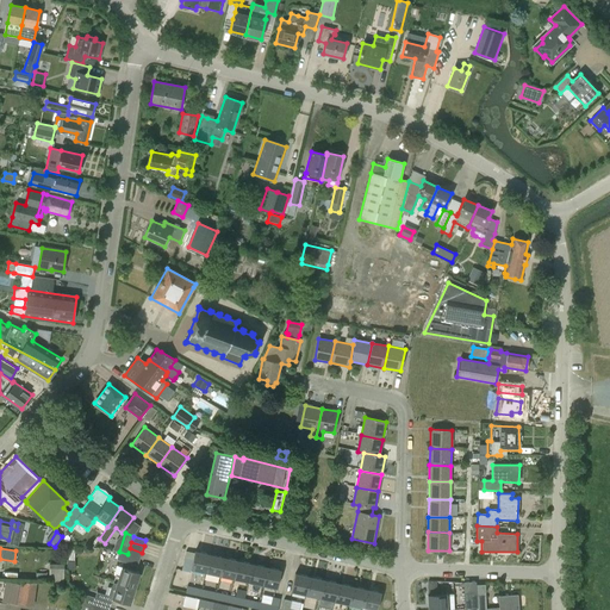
[(139,558),(142,553),(130,548),(128,554),(139,558)]
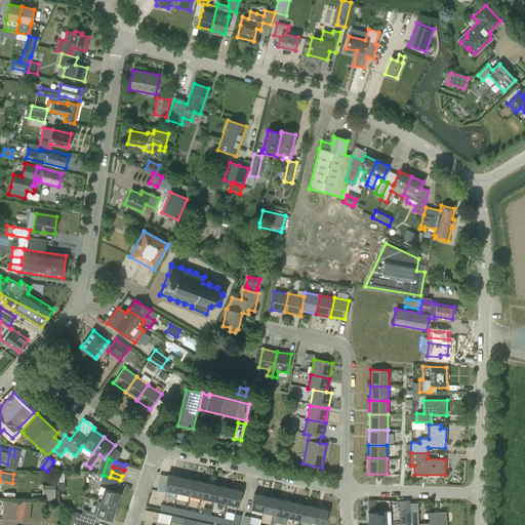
[(179,477),(168,474),(165,489),(176,492),(179,477)]
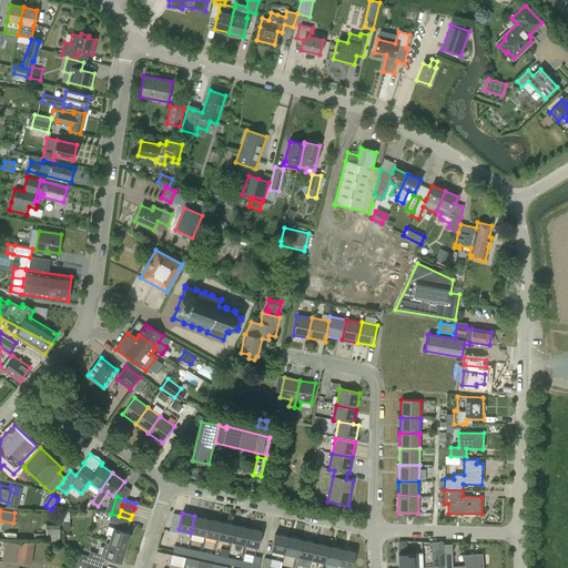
[(130,519),(119,516),(111,514),(109,521),(117,524),(128,527),(130,519)]
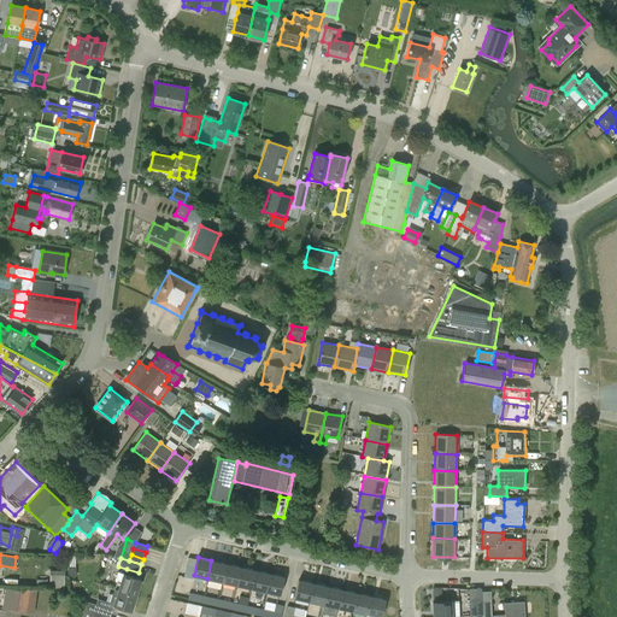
[(207,579),(222,581),(225,564),(211,560),(207,579)]
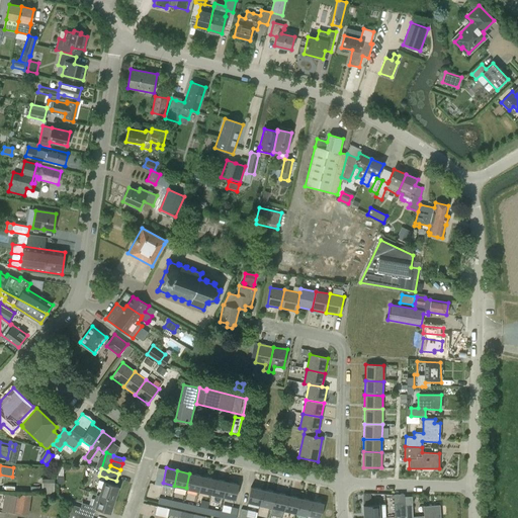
[(186,488),(198,491),(201,476),(189,473),(186,488)]
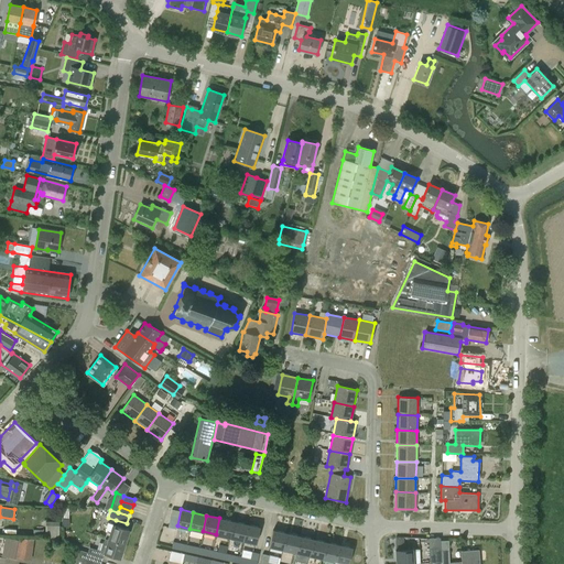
[(216,534),(229,538),(232,521),(219,518),(216,534)]
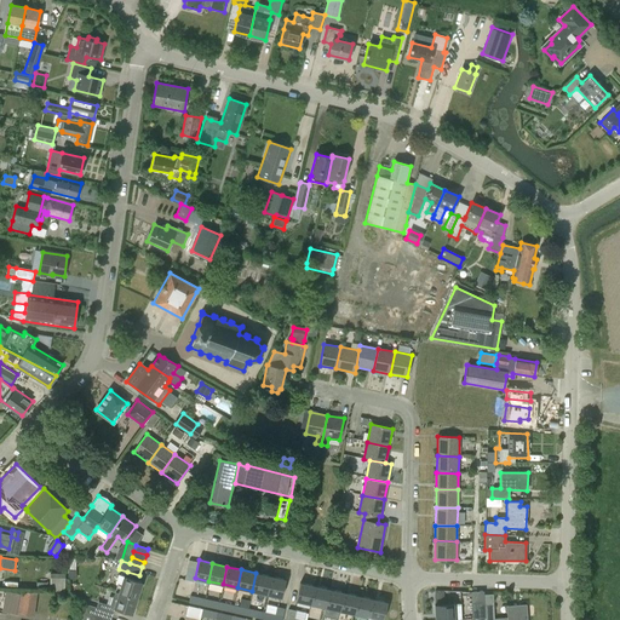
[(50,591),(65,591),(65,573),(50,573),(50,591)]
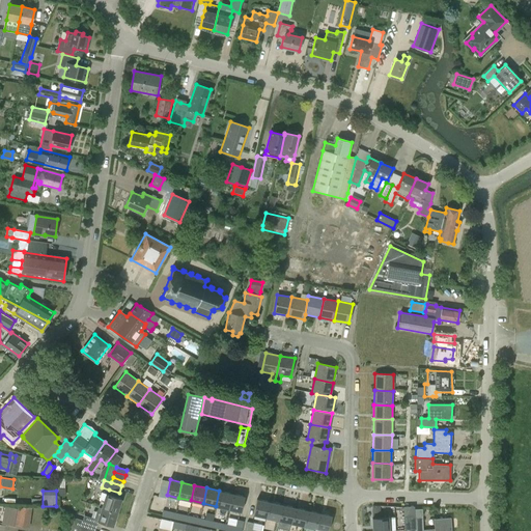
[(216,506),(228,508),(231,494),(219,491),(216,506)]
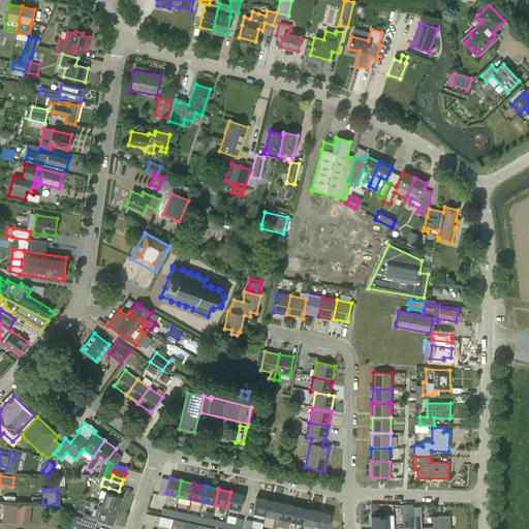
[(100,498),(98,504),(117,510),(121,497),(105,492),(103,499),(100,498)]
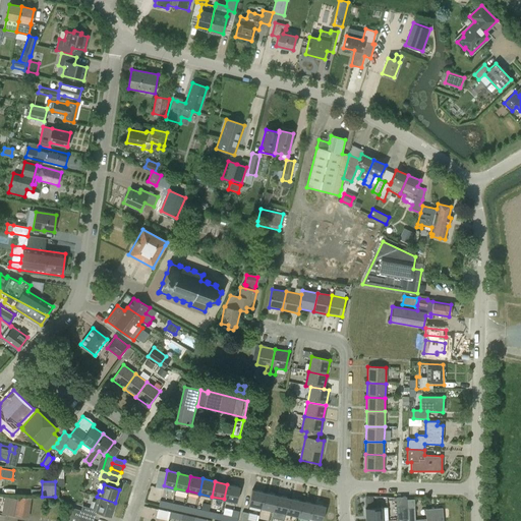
[(227,484),(224,499),(236,502),(239,486),(227,484)]
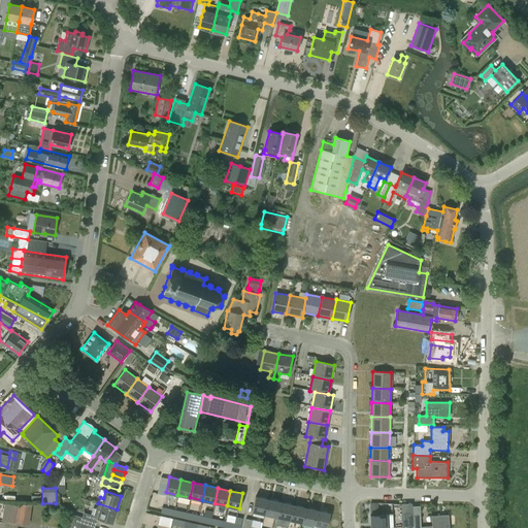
[(267,499),(256,496),(253,512),(264,514),(267,499)]
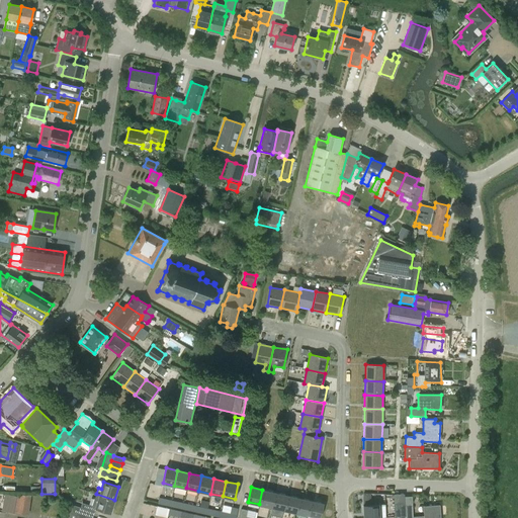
[(259,504),(271,507),(274,493),(262,490),(259,504)]
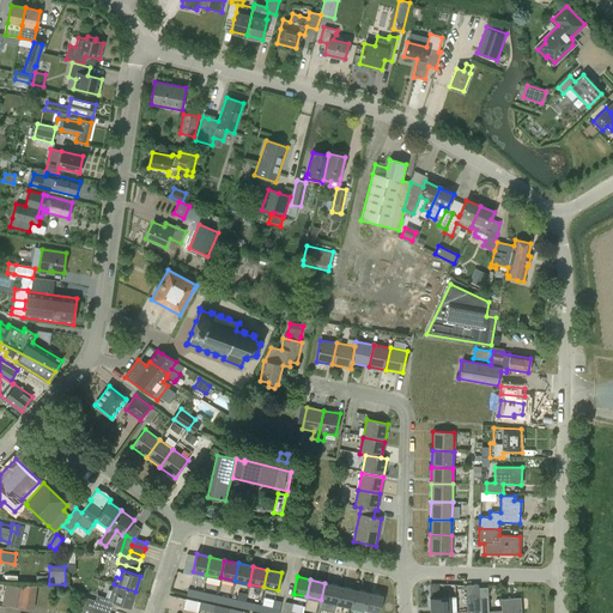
[(335,604),(339,586),(325,583),(321,600),(335,604)]
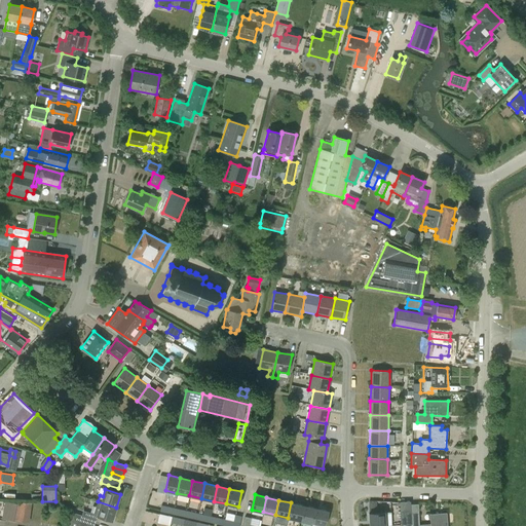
[(116,508),(98,501),(96,506),(96,505),(92,515),(97,516),(112,521),(116,508)]
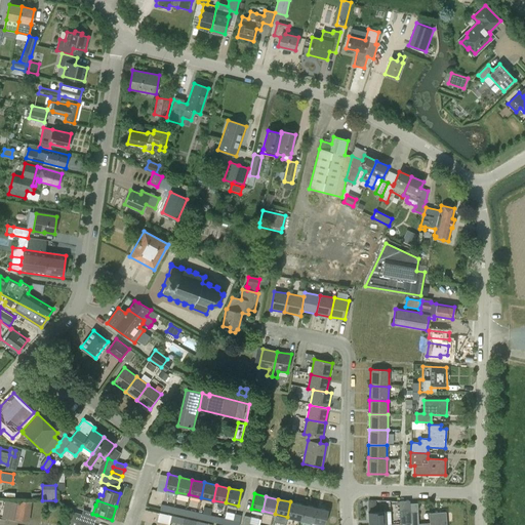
[(17,503),(4,501),(1,518),(14,520),(17,503)]
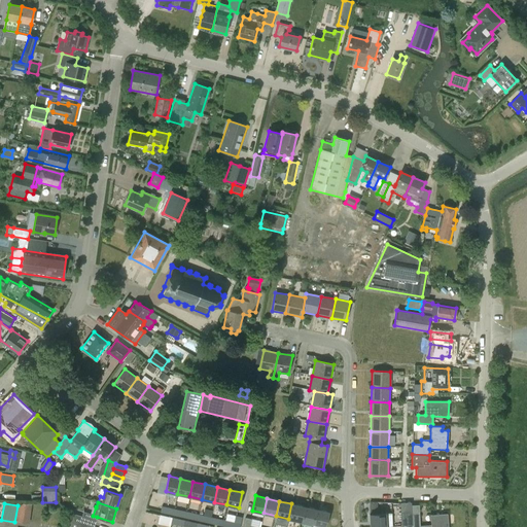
[(288,519),(301,521),(304,506),(291,503),(288,519)]
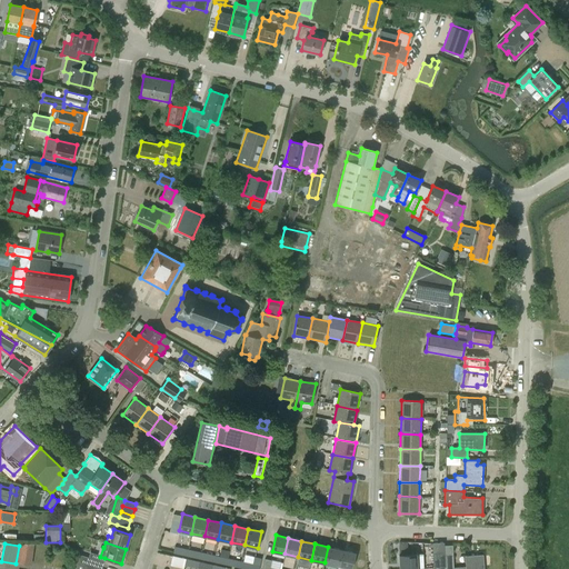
[(187,556),(188,549),(183,548),(175,546),(173,552),(187,556)]
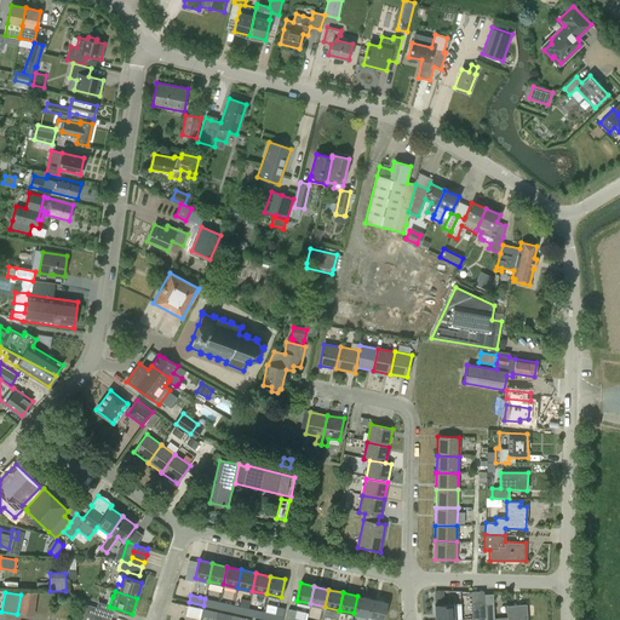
[(354,613),(368,616),(372,600),(357,596),(354,613)]
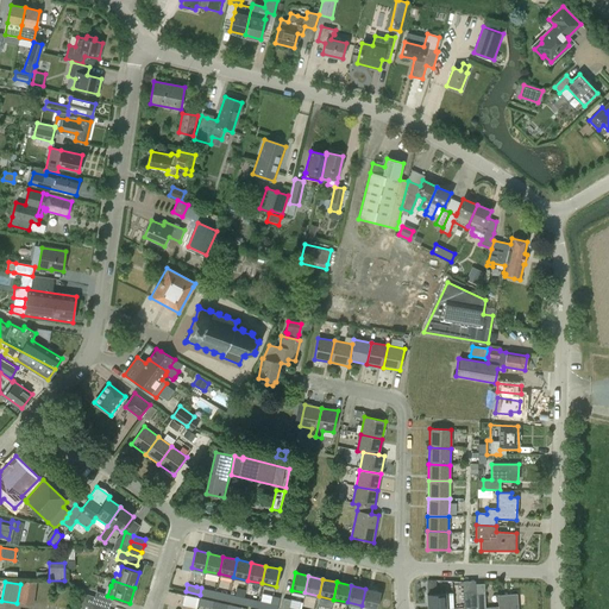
[(200,595),(214,598),(215,591),(212,590),(201,588),(200,595)]
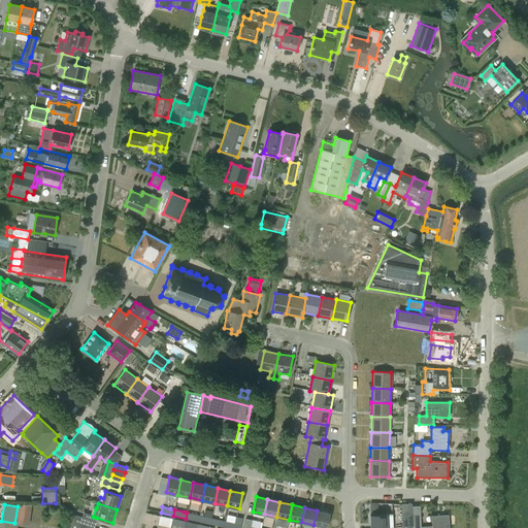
[(329,513),(317,510),(314,525),(326,527),(329,513)]
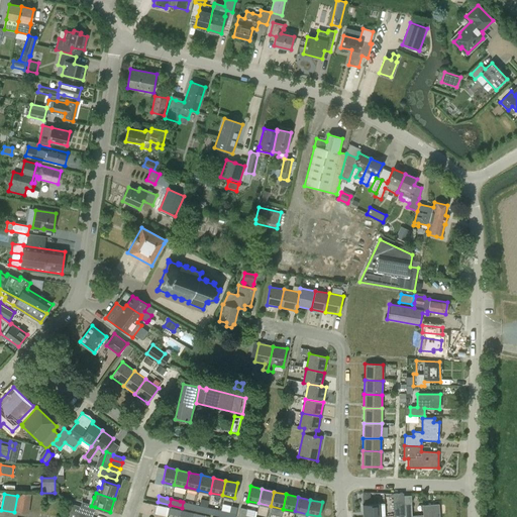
[(195,504),(183,502),(182,508),(194,510),(195,505),(195,504)]
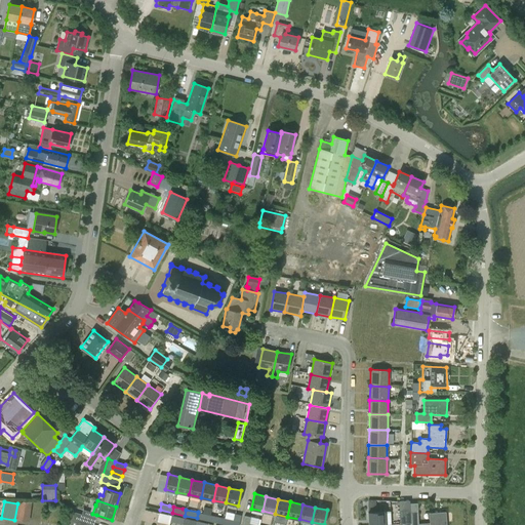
[(399,524),(404,524),(411,523),(410,513),(410,510),(403,510),(399,511),(399,524)]
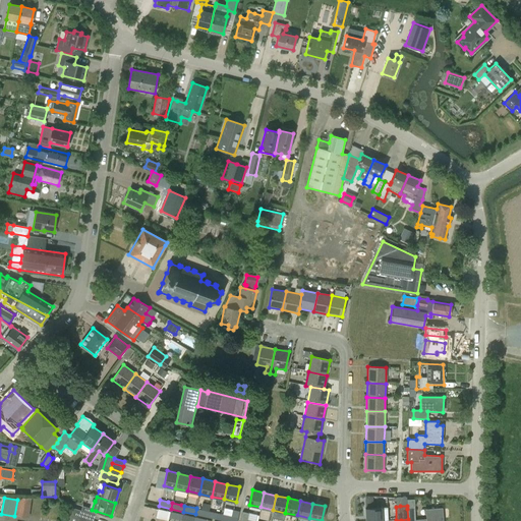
[(365,508),(365,520),(370,520),(382,520),(388,520),(387,507),(365,508)]
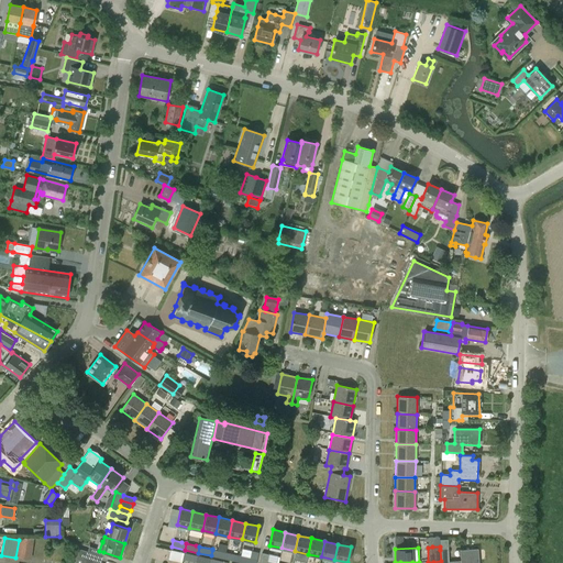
[(77,556),(85,559),(96,562),(100,562),(102,556),(79,549),(77,556)]
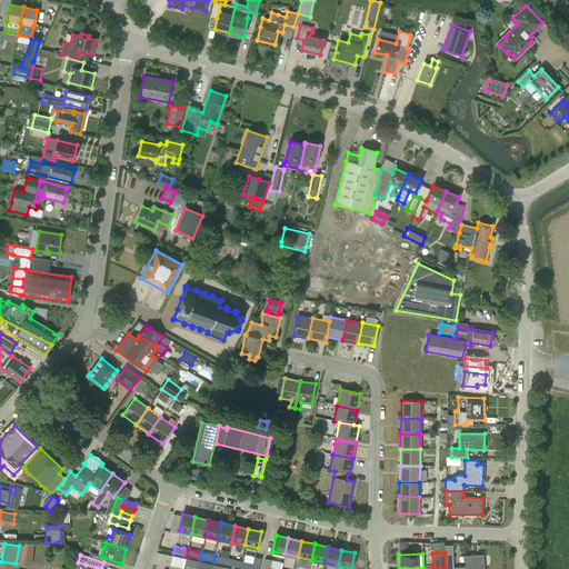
[(465,556),(466,567),(455,567),(455,568),(483,568),(483,555),(465,556)]
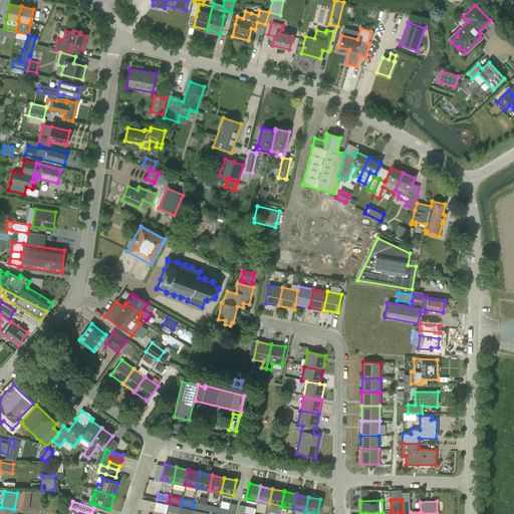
[(166,513),(167,511),(168,505),(156,502),(154,511),(166,513)]
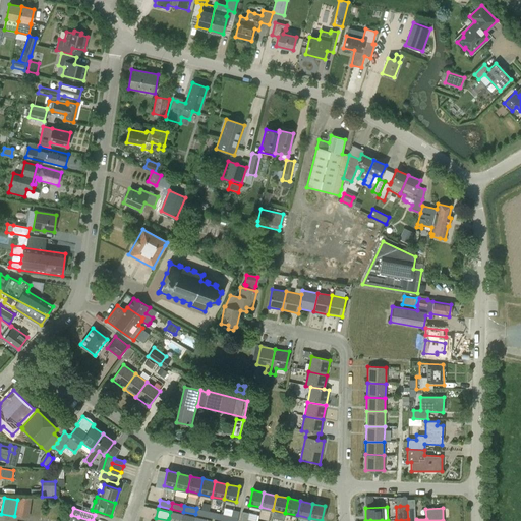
[(195,514),(208,517),(209,511),(196,509),(195,514)]
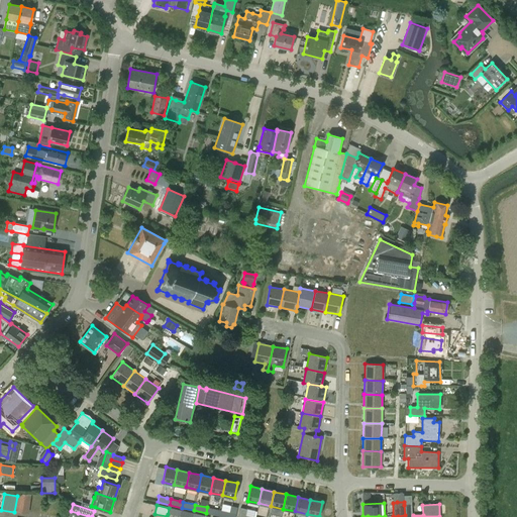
[(229,512),(219,510),(218,516),(223,516),(235,516),(237,507),(231,506),(229,512)]
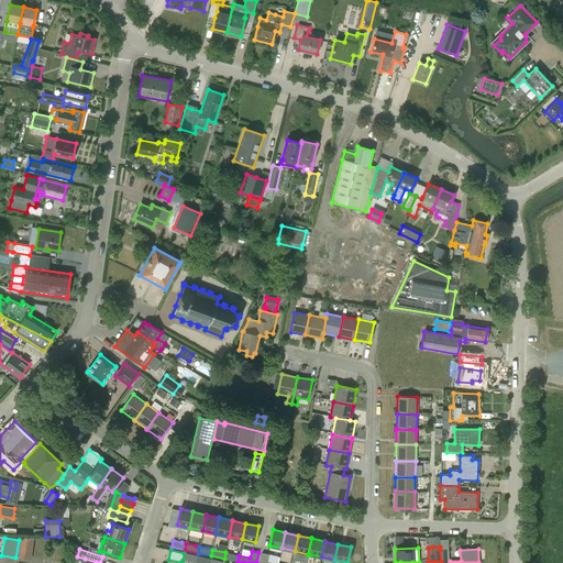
[(239,555),(225,552),(224,559),(238,562),(239,555)]
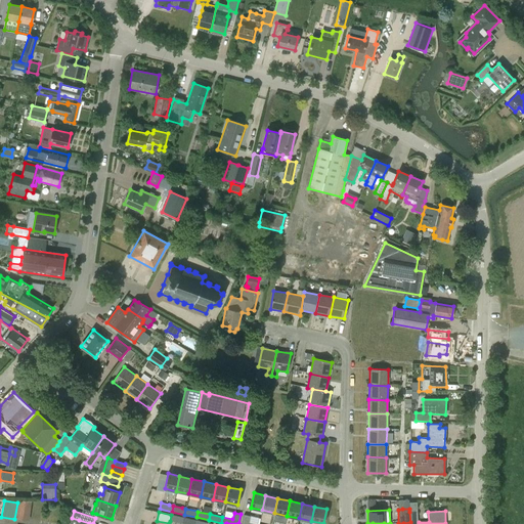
[(241,523),(255,523),(249,522),(251,516),(244,514),(241,523)]
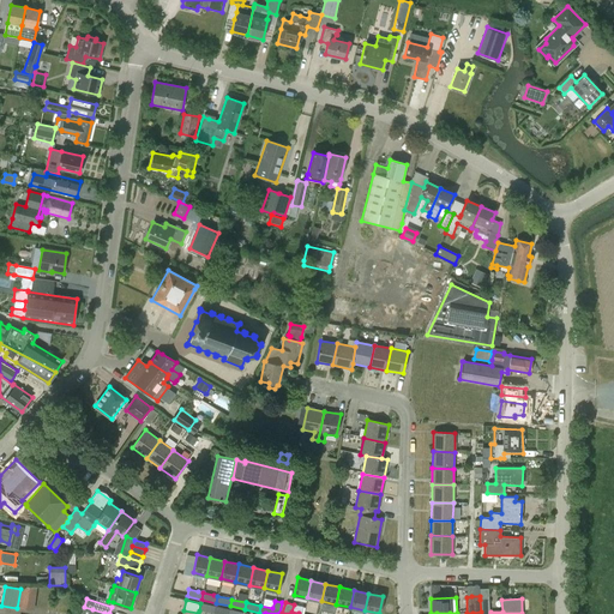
[(215,606),(200,603),(199,611),(212,613),(215,606)]
